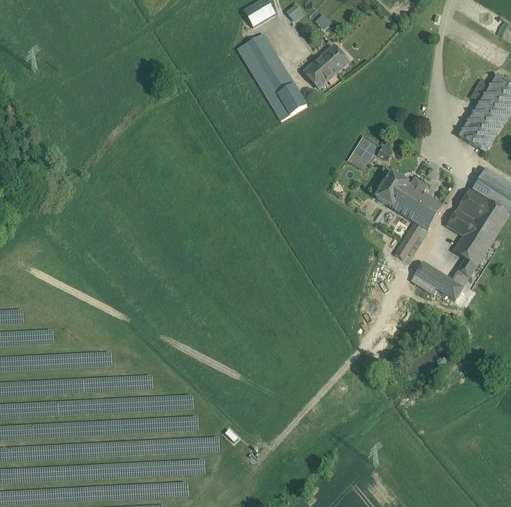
[(260,0),(243,10),(252,24),(273,11),(267,0),(260,0)]
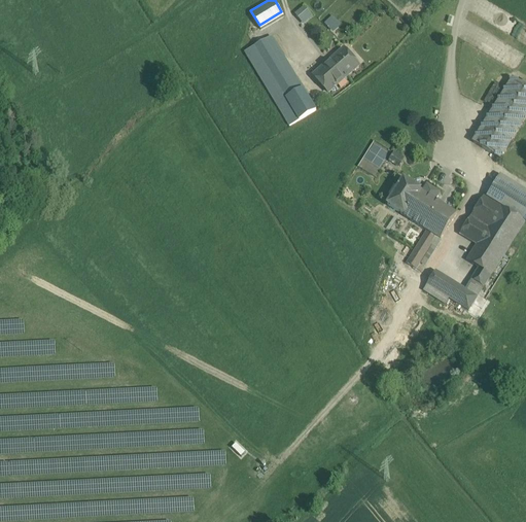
[(292,9),(302,20),(311,11),(303,1),(292,9)]
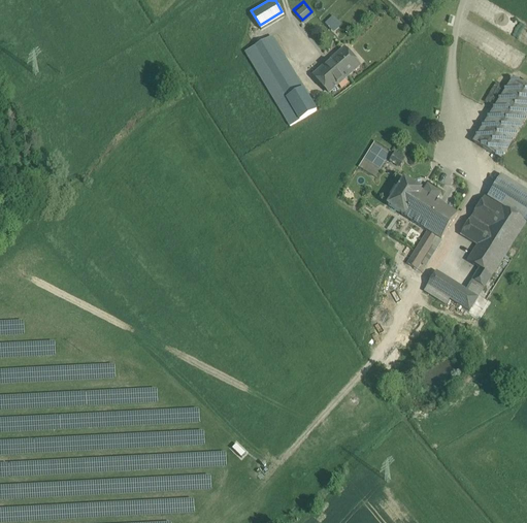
[(331,27),(339,21),(332,11),(324,18),(331,27)]
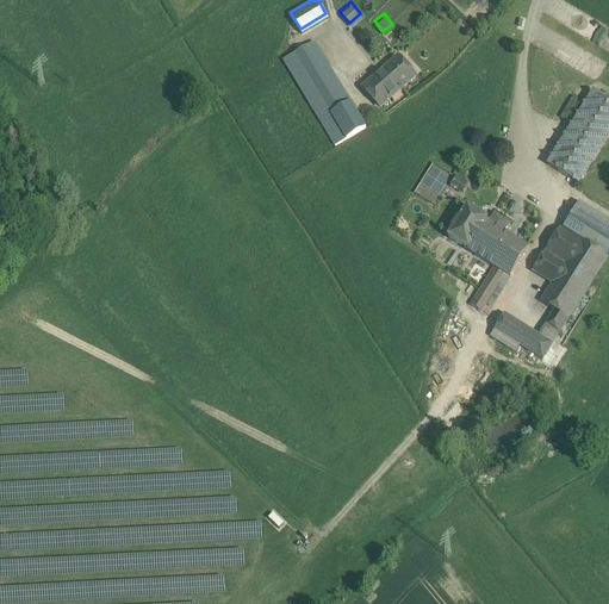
[(314,37),(293,49),(309,74),(322,67),(328,62),(314,37)]
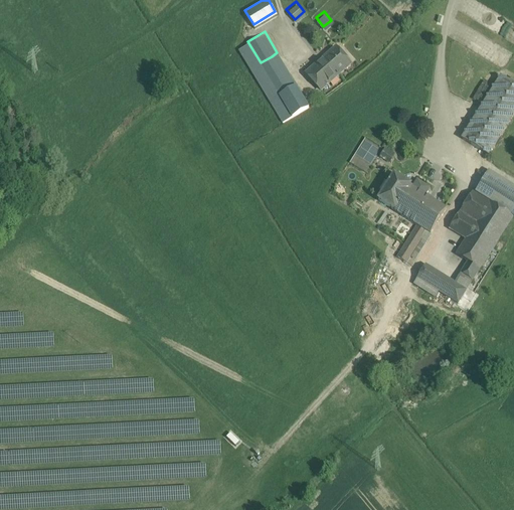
[(335,43),(305,69),(320,87),(350,60),(335,43)]
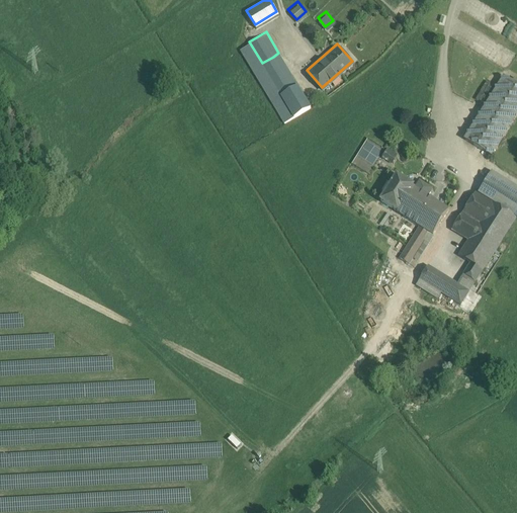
[(284,75),(273,57),(262,63),(280,92),(296,83),(289,71),(284,75)]
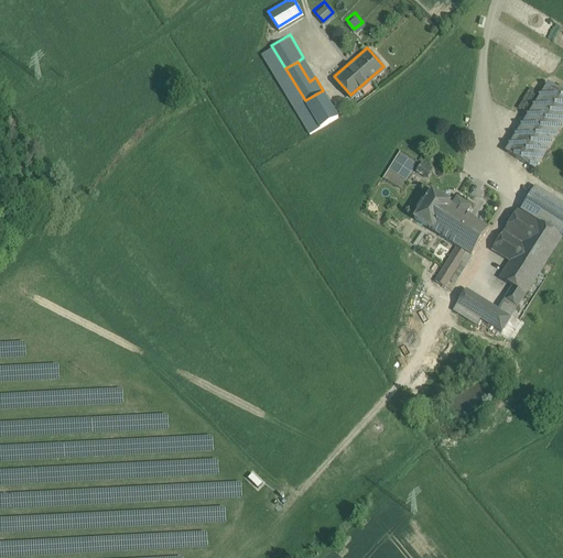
[(562,90),(548,80),(506,149),(533,165),(562,118),(562,90)]
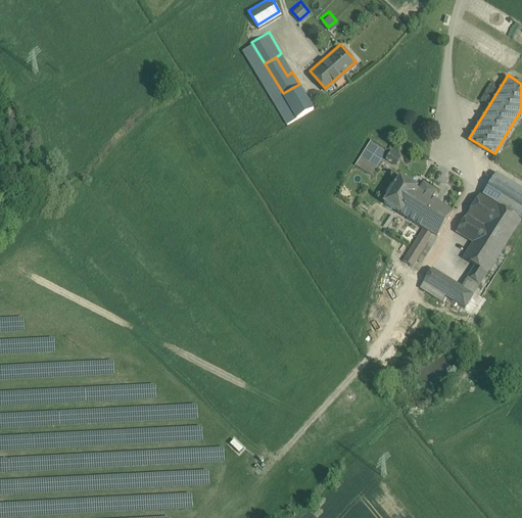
[(313,105),(299,84),(283,93),(296,115),(313,105)]
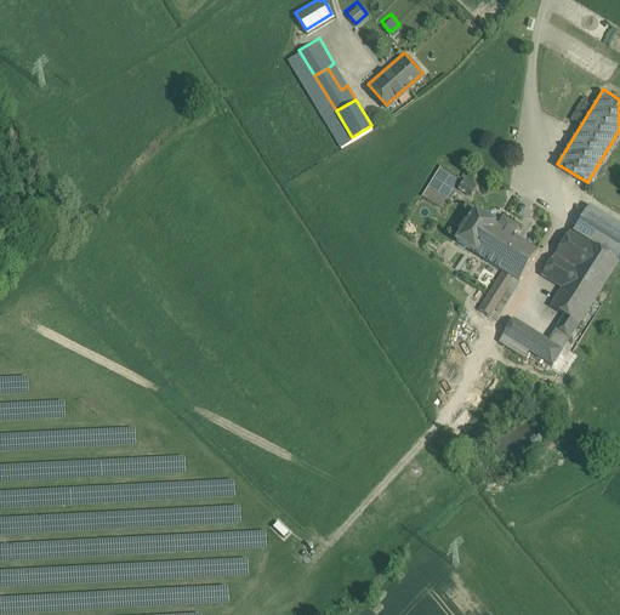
[(352,137),(336,110),(324,118),(340,144),(352,137)]
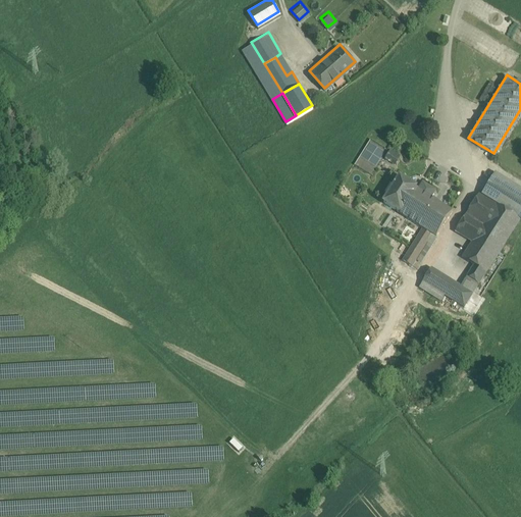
[(50,130),(41,140),(53,150),(62,141),(50,130)]
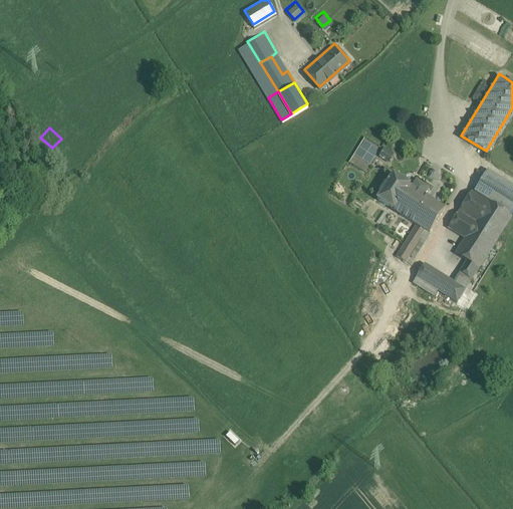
[(390,155),(393,150),(383,143),(379,148),(390,155)]
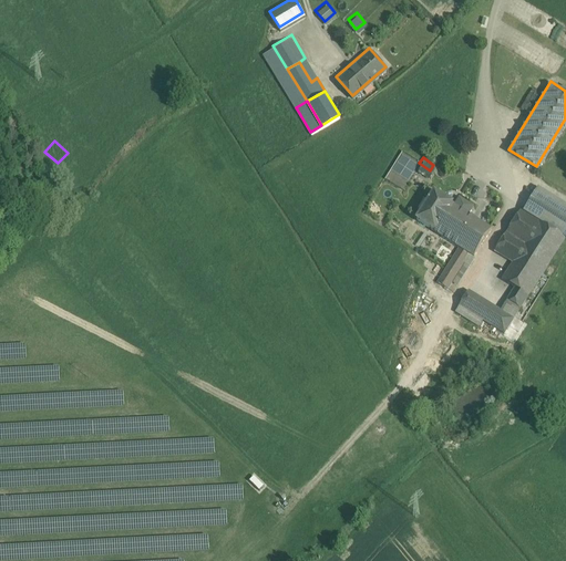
[(470,176),(453,203),(462,208),(472,191),(481,197),(501,209),(507,198),(470,176)]
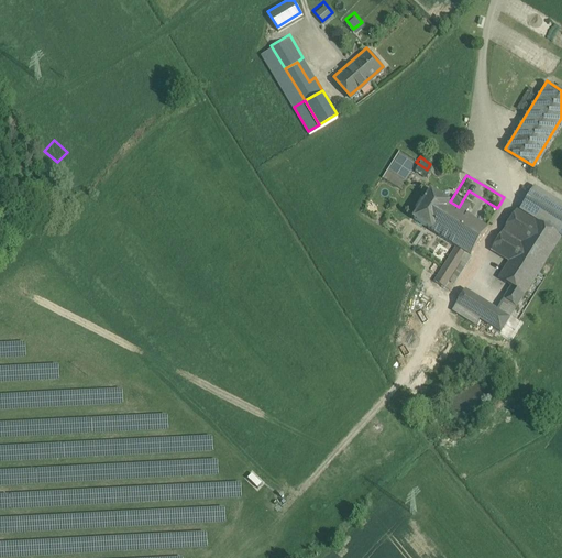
[(561,200),(533,183),(519,206),(561,232),(561,200)]
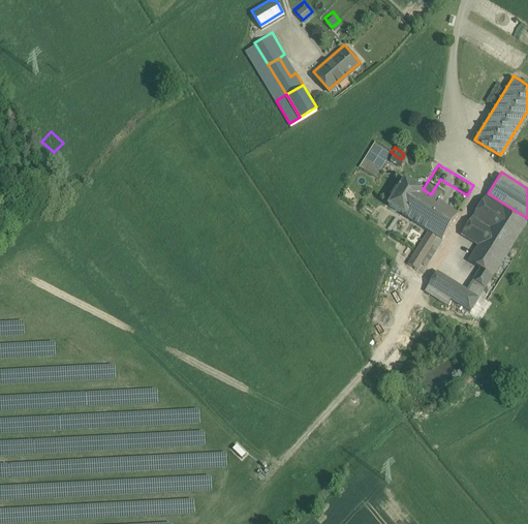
[(421,187),(404,177),(387,203),(404,213),(421,188),(421,187)]
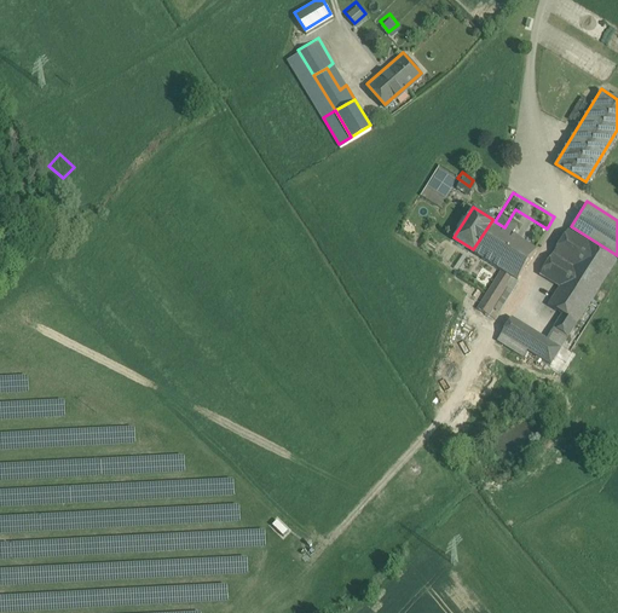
[(515,209),(504,227),(514,233),(525,215),(515,209)]
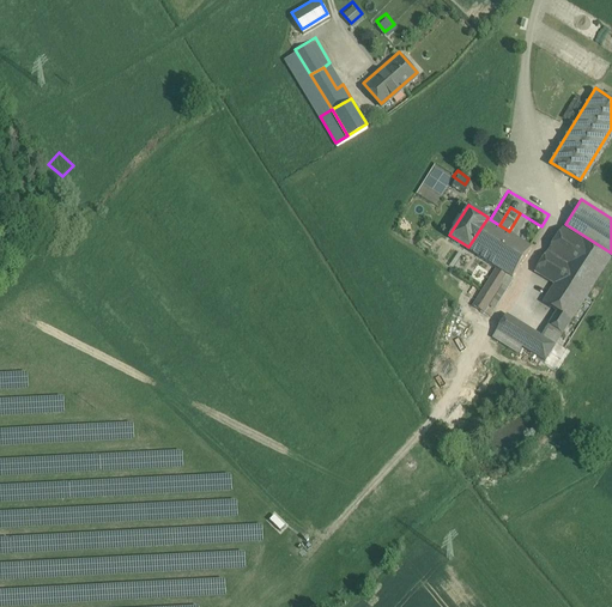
[(490,219),(488,218),(468,247),(468,248),(496,265),(507,272),(511,274),(531,244),(509,231),(500,225),(490,219)]
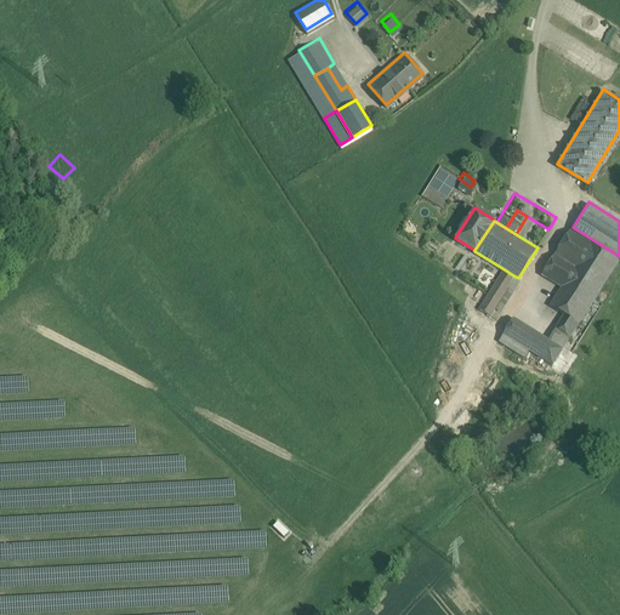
[(569,227),(540,272),(561,284),(590,239),(569,227)]
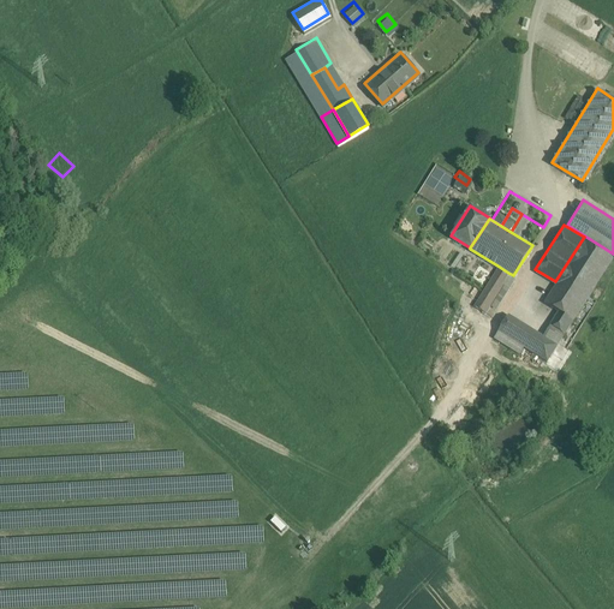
[(555,281),(543,300),(558,309),(572,318),(613,255),(584,237),(555,281)]
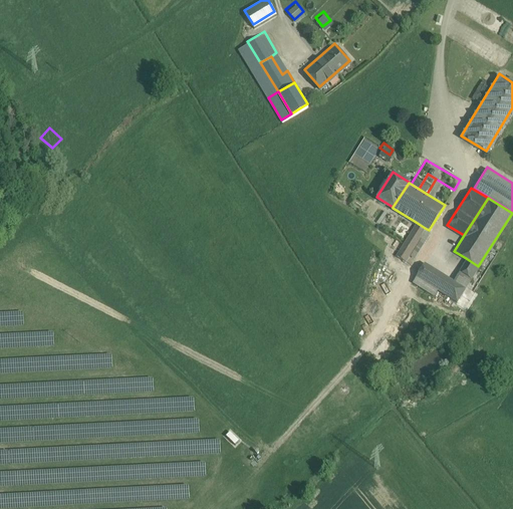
[(425,228),(416,222),(396,253),(405,259),(420,235),(425,228)]
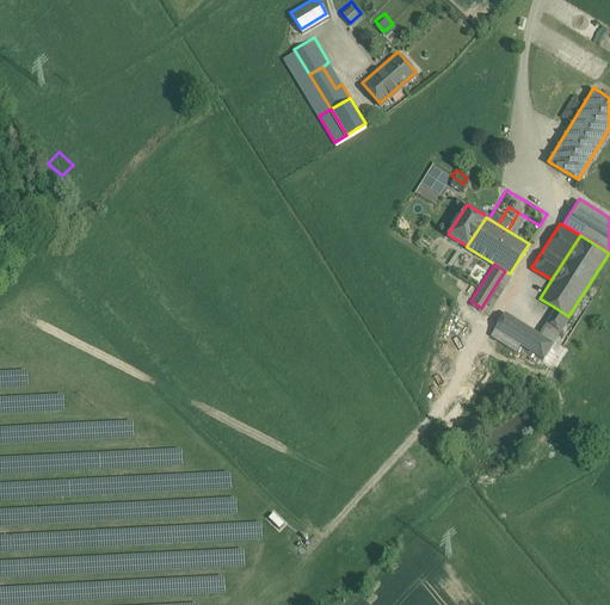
[(505,271),(499,279),(505,283),(510,276),(509,276),(510,273),(505,271)]
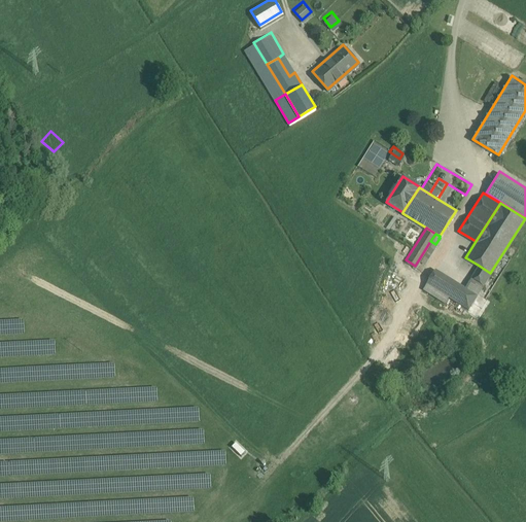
[(490,273),(478,265),(470,276),(483,284),(490,273)]
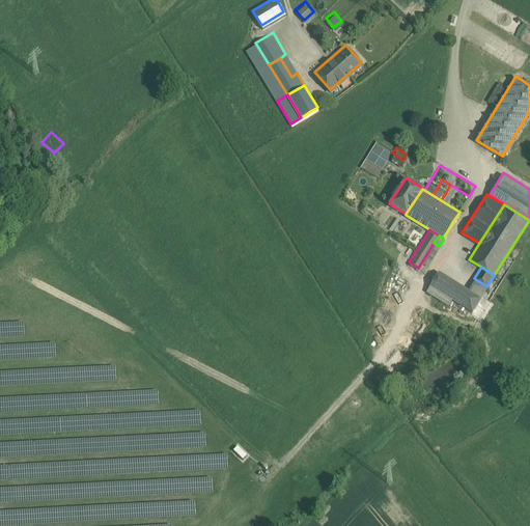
[(469,288),(439,270),(426,288),(448,302),(451,297),(472,310),(480,296),(469,288)]
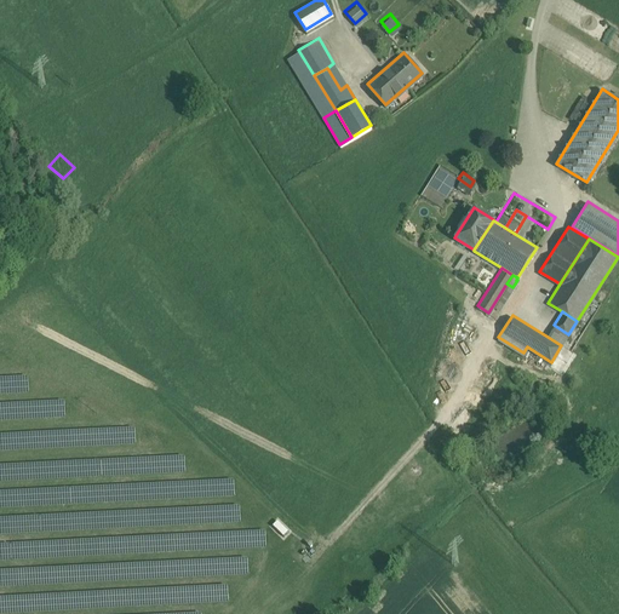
[(568,334),(554,325),(548,337),(561,345),(568,334)]
